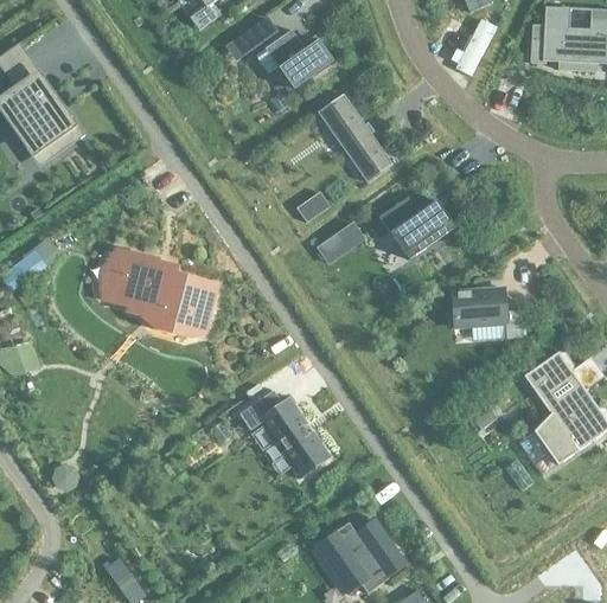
[(202,0),(205,5),(190,17),(199,29),(221,13),(212,1),(213,0),(202,0)]
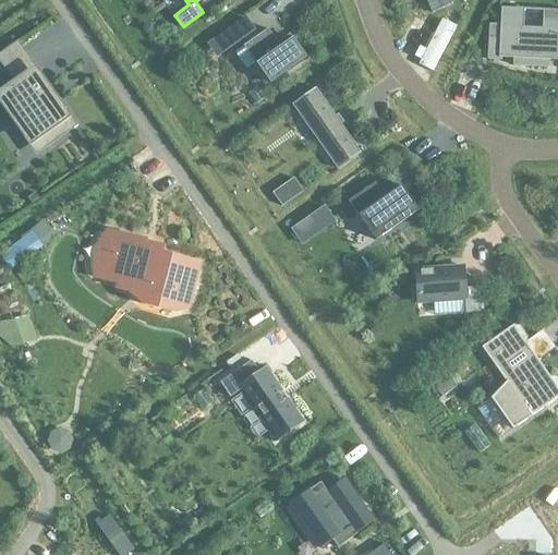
[(524,7),(501,5),(500,22),(490,22),(489,22),(489,23),(487,56),(487,57),(488,57),(501,58),(501,56),(513,56),(512,61),(512,62),(513,62),(513,63),(514,63),(547,64),(548,64),(549,63),(549,58),(557,58),(557,9),(544,8),(543,26),(523,25),(524,7)]
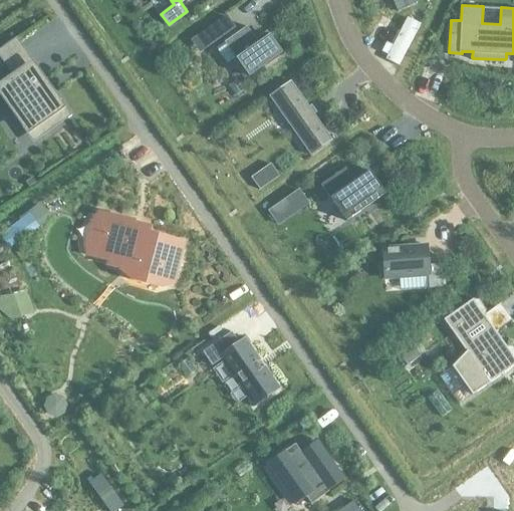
[(204,28),(212,39),(234,24),(226,13),(204,28)]
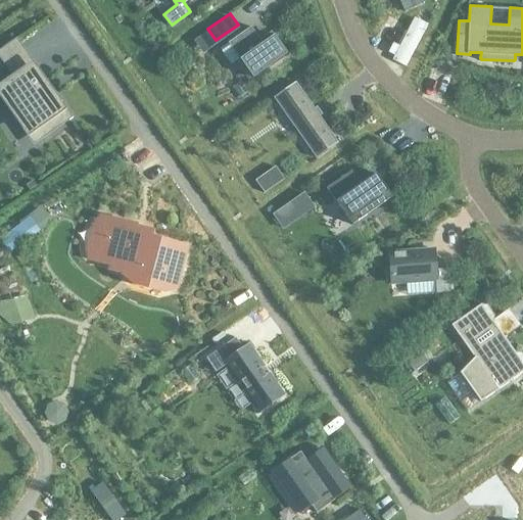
[(274,33),(263,41),(251,25),(228,41),(252,76),(287,51),(274,33)]
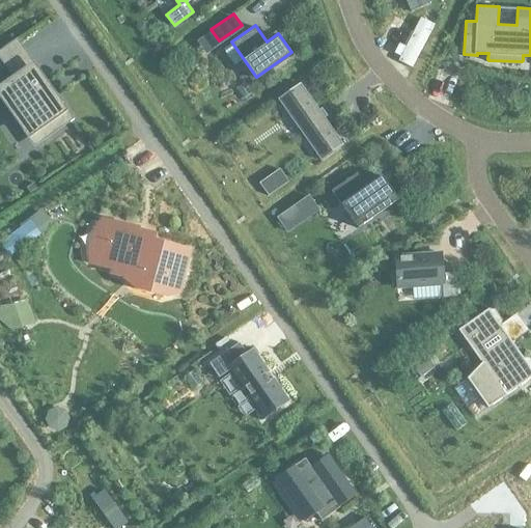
[(51,94),(44,85),(45,84),(32,65),(0,88),(0,89),(22,119),(29,114),(44,134),(67,116),(52,94),(51,94)]
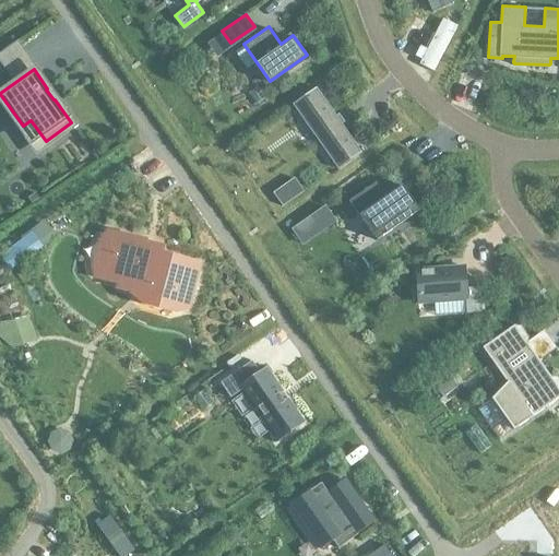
[(361,150),(316,85),(293,102),(337,166),(361,150)]
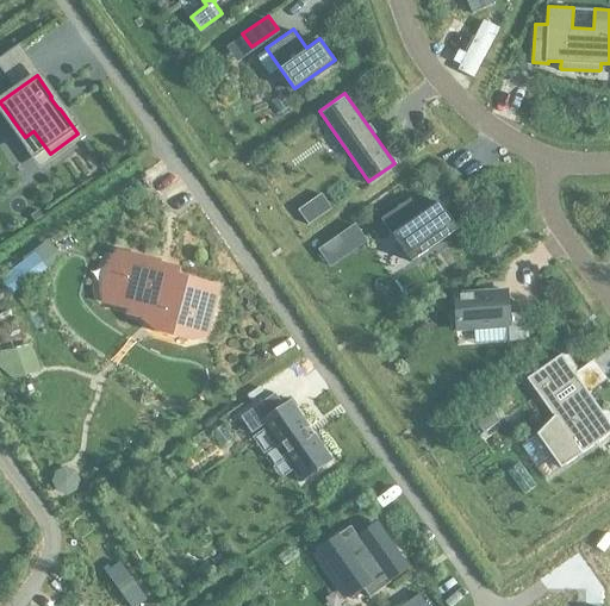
[(411,260),(458,226),(439,199),(422,212),(410,195),(381,217),(411,260)]
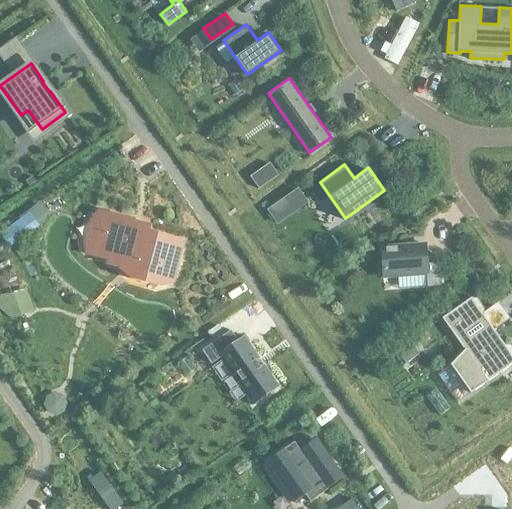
[(256,196),(272,184),(261,171),(245,183),(256,196)]
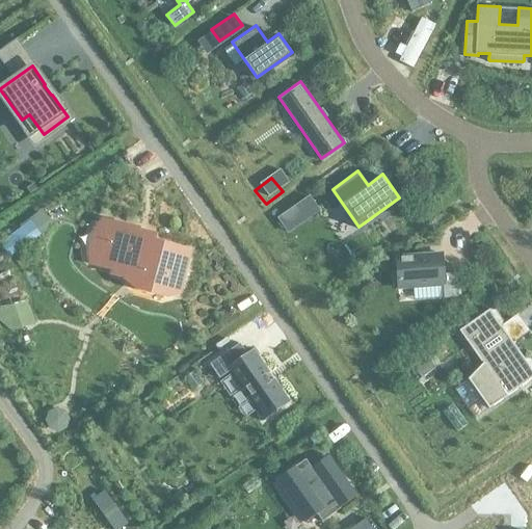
[(312,193),(285,212),(294,226),(321,207),(312,193)]
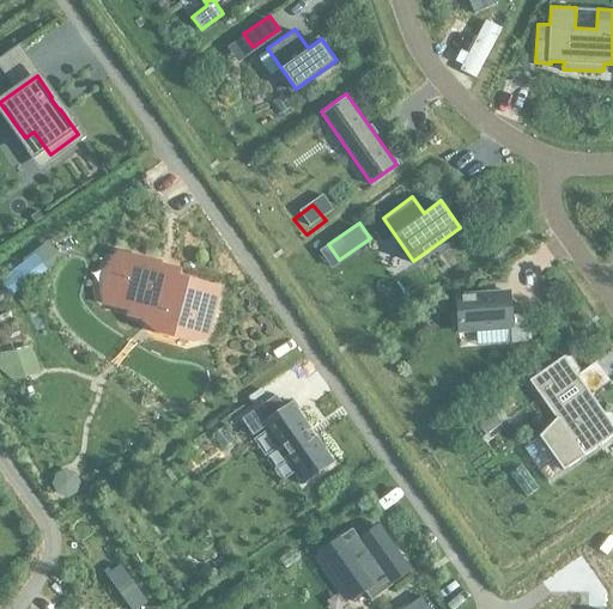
[(35,250),(0,275),(0,276),(6,285),(7,285),(11,290),(59,255),(47,238),(34,248),(35,250)]
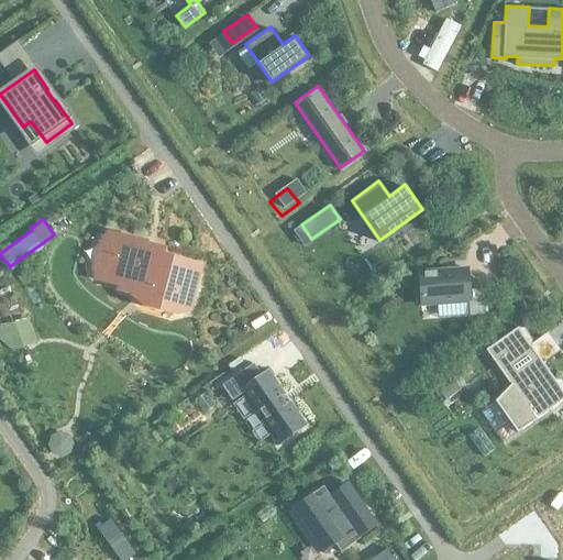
[(163,304),(173,314),(188,310),(200,263),(164,253),(165,250),(146,245),(147,241),(109,231),(105,251),(94,262),(97,278),(120,284),(119,288),(151,296),(150,300),(163,304)]
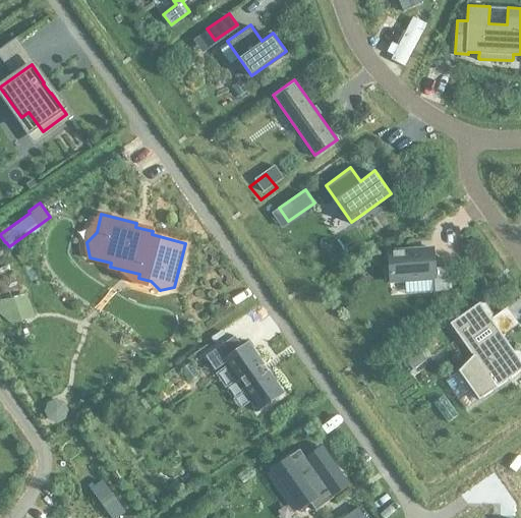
[(389,264),(384,265),(385,278),(390,278),(390,280),(405,279),(406,291),(449,288),(447,265),(435,266),(432,246),(388,249),(389,264)]
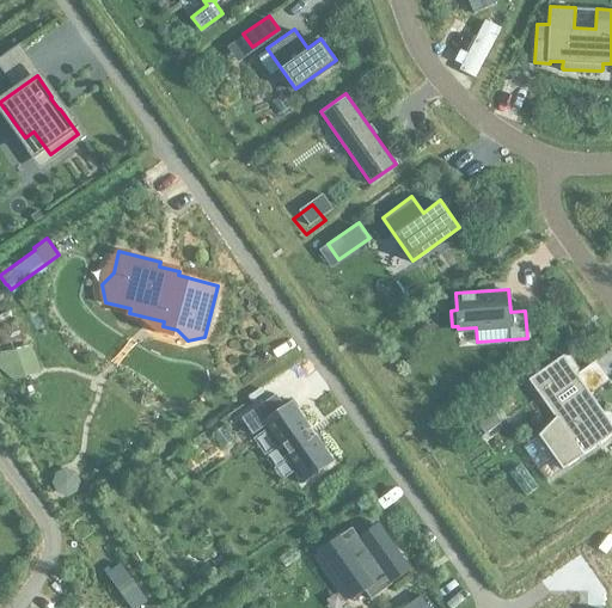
[(0,367),(24,364),(20,330),(0,331),(0,367)]
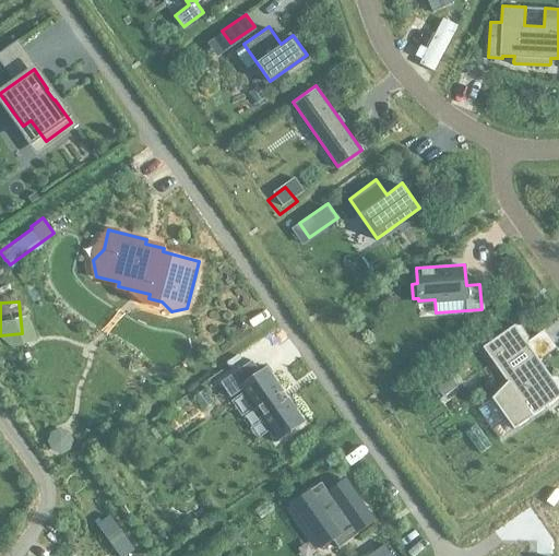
[(491,397),(477,406),(499,438),(558,395),(558,378),(557,376),(551,376),(526,340),(528,334),(521,324),(515,324),(514,323),(483,345),(507,380),(491,397)]
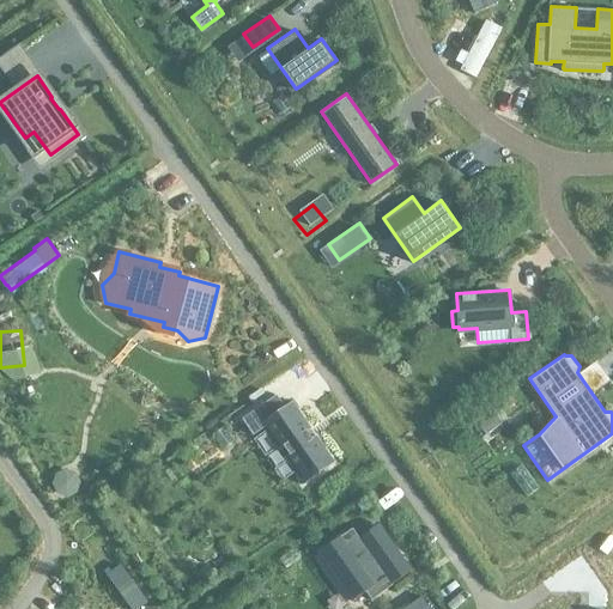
[(309,438),(304,431),(310,426),(292,400),(284,405),(275,393),(241,416),(250,431),(261,424),(279,449),(285,444),(290,451),(284,456),(302,482),(334,460),(316,433),(309,438)]
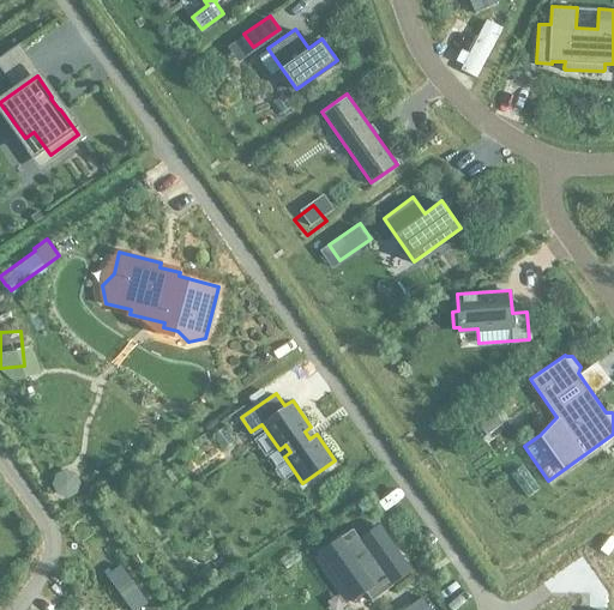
[(489,408),(476,417),(488,433),(501,423),(489,408)]
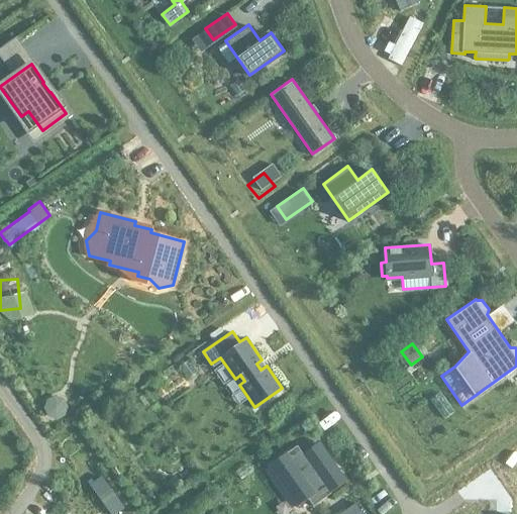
[(288,449),(268,464),(297,505),(308,498),(313,504),(330,492),(330,491),(346,480),(319,440),(302,451),(297,444),(288,450),(288,449)]
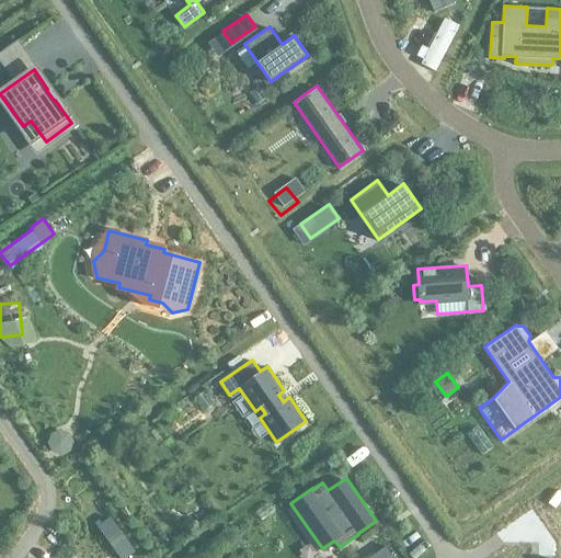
[(76,484),(59,491),(68,509),(83,501),(76,484)]
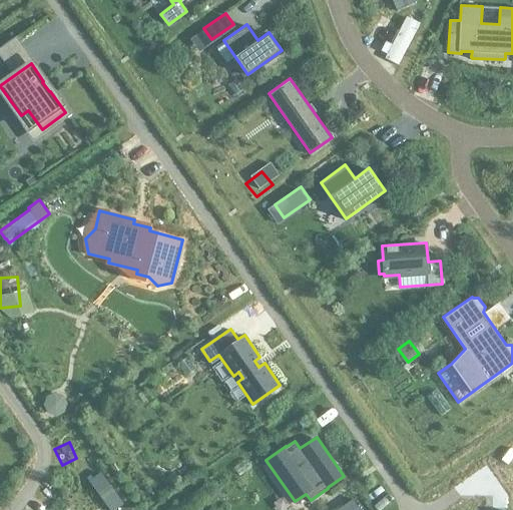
[(89,480),(110,509),(112,509),(122,503),(100,472),(89,480)]
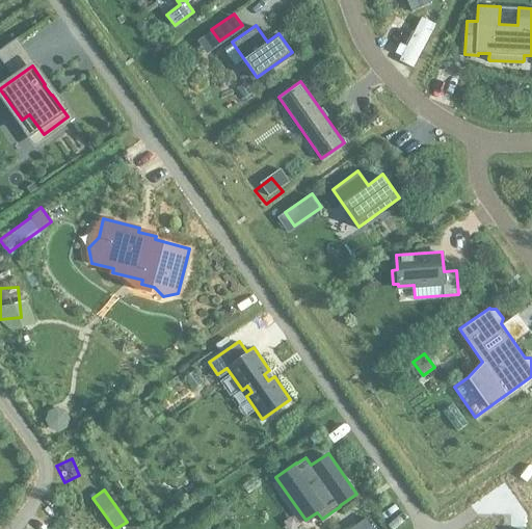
[(374,528),(366,517),(347,528),(374,528)]
